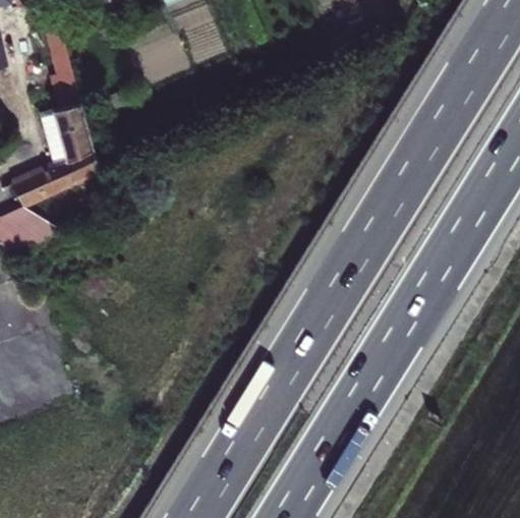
[(231,15),(220,19),(230,45),(241,41),(231,15)]
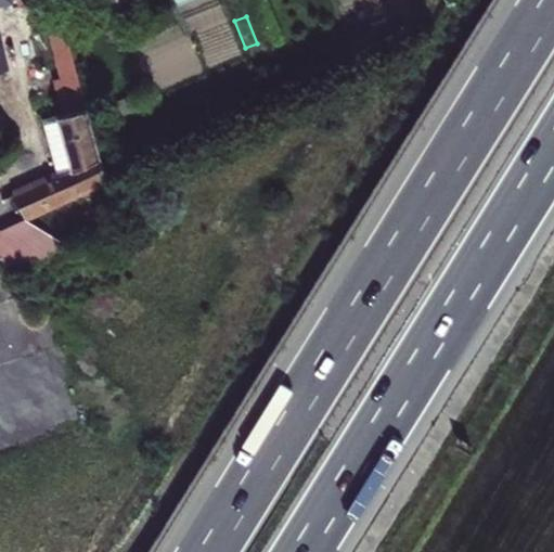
[(48,28),(56,61),(73,56),(64,24),(48,28)]
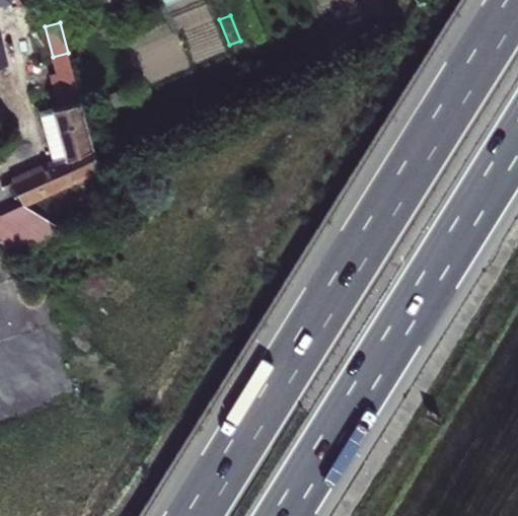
[(22,209),(101,171),(94,149),(68,53),(53,57),(60,82),(54,84),(58,100),(63,99),(65,107),(55,111),(68,161),(12,187),(22,207),(22,209)]
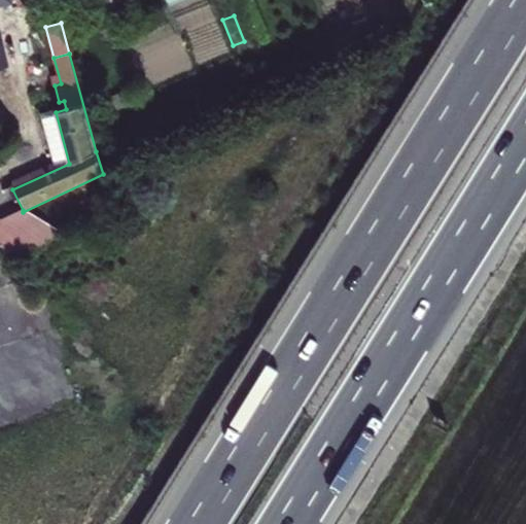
[(12,215),(23,210),(12,189),(2,195),(12,215)]
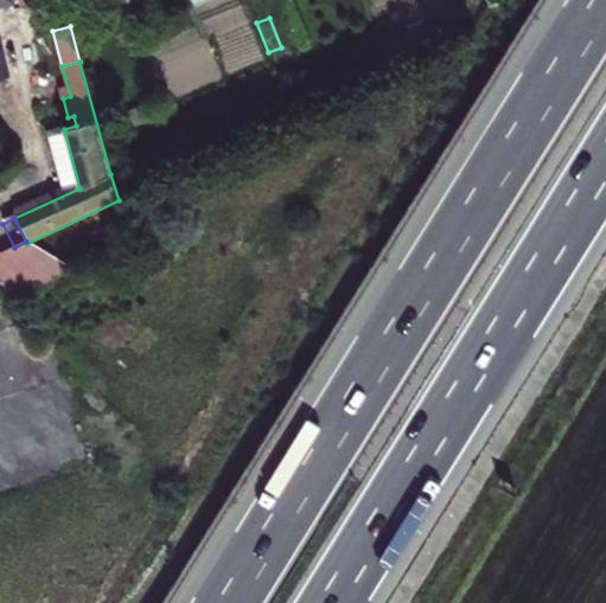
[(26,244),(26,242),(14,248),(0,255),(0,284),(17,299),(75,273),(26,244)]
